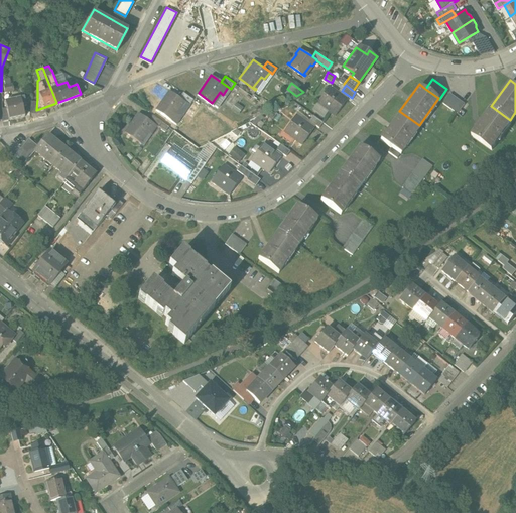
[(342,95),(329,86),(317,100),(329,108),(328,109),(335,113),(346,97),(342,94),(342,95)]
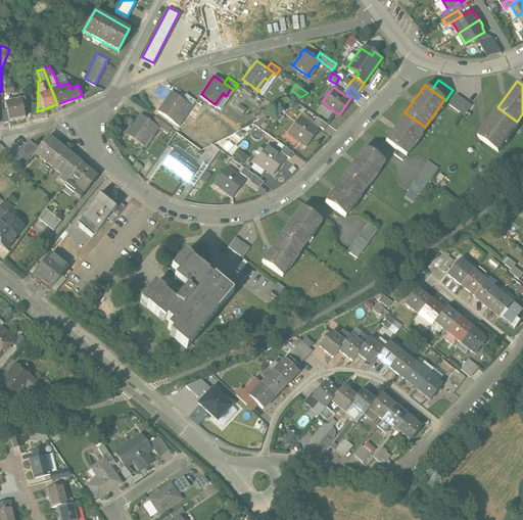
[(182,98),(172,91),(158,109),(175,121),(175,120),(173,119),(181,107),(184,109),(189,103),(182,98)]
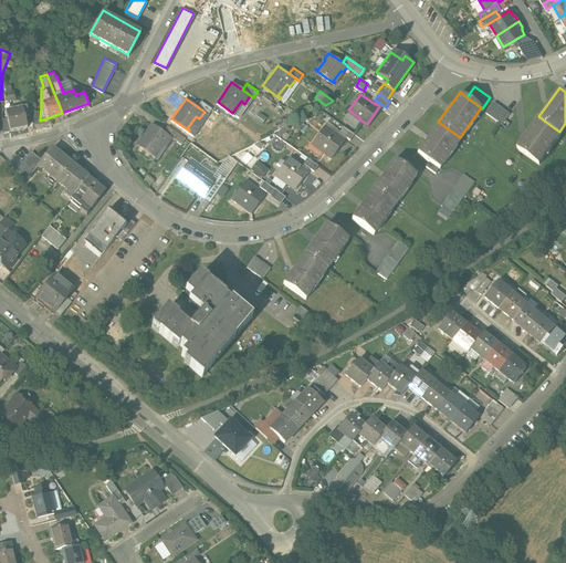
[(197,106),(205,112),(208,114),(212,107),(201,100),(197,106)]
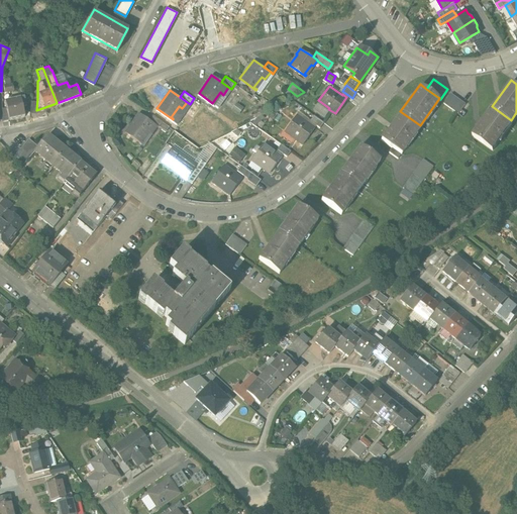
[(451,91),(443,101),(458,111),(464,101),(451,91)]
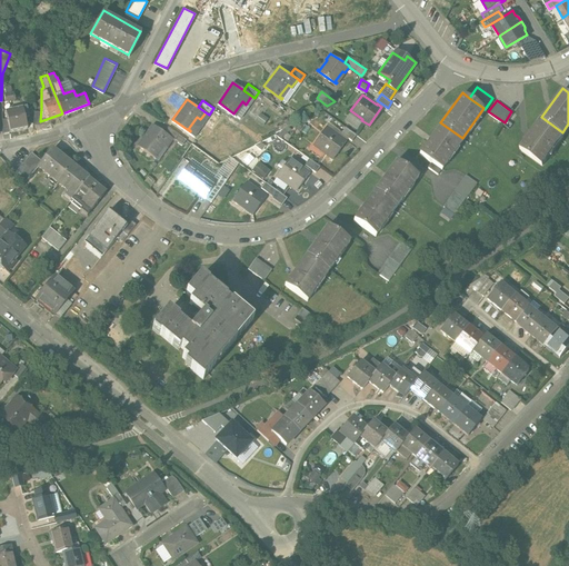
[(26,106),(6,110),(7,117),(9,129),(27,126),(25,117),(28,116),(26,106)]
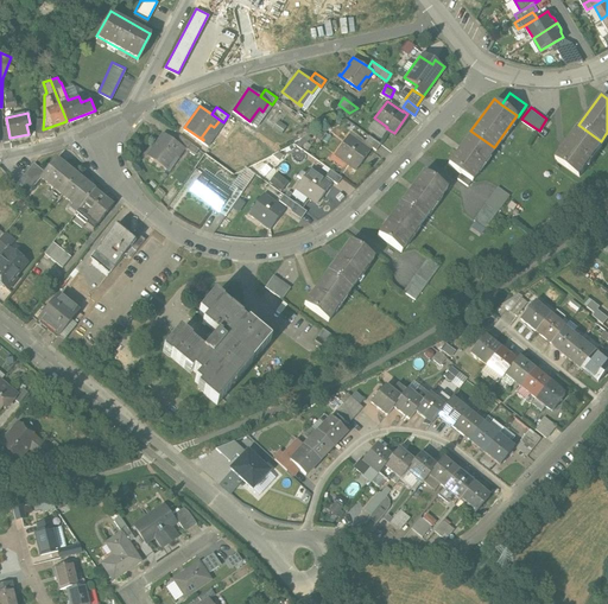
[(260,127),(272,137),(279,127),(274,124),(271,127),(264,122),(260,127)]
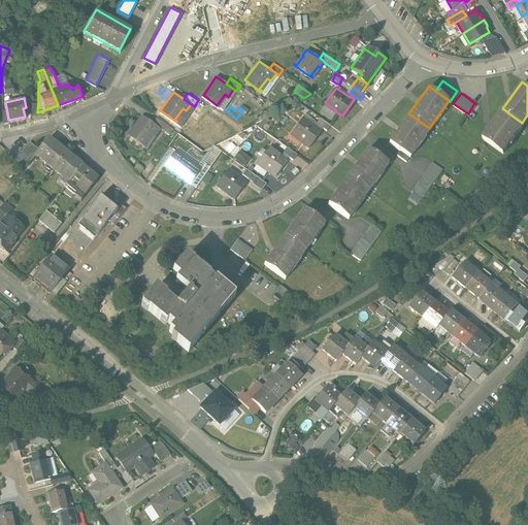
[(522,123),(502,108),(483,135),(502,150),(522,123)]
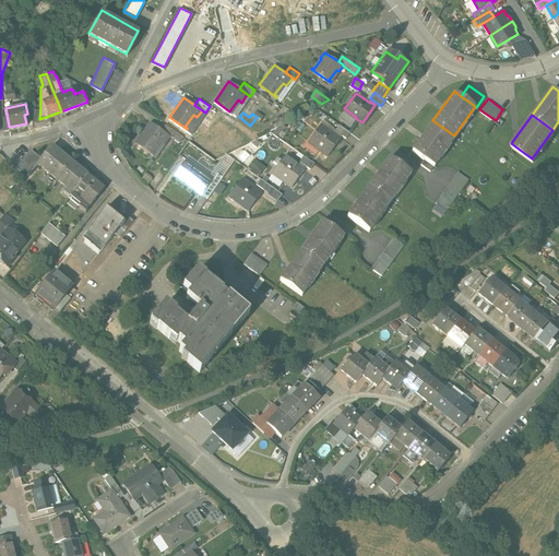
[(454,135),(432,120),(412,149),(424,157),(433,164),(454,135)]
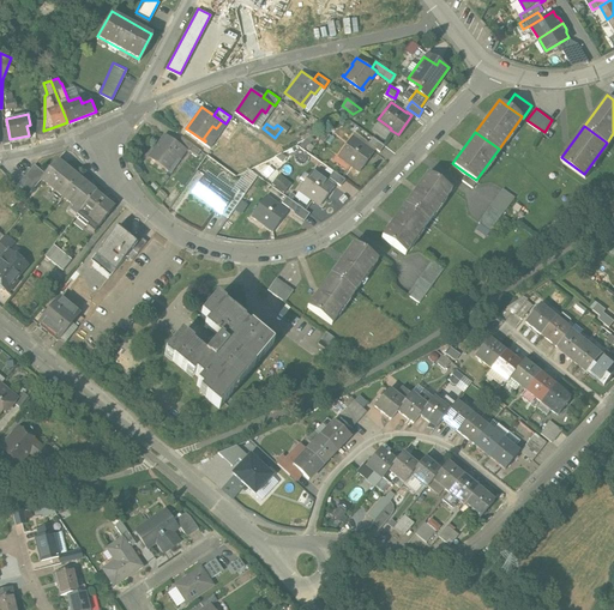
[(166,133),(149,155),(166,167),(175,153),(180,156),(186,148),(178,142),(166,133)]
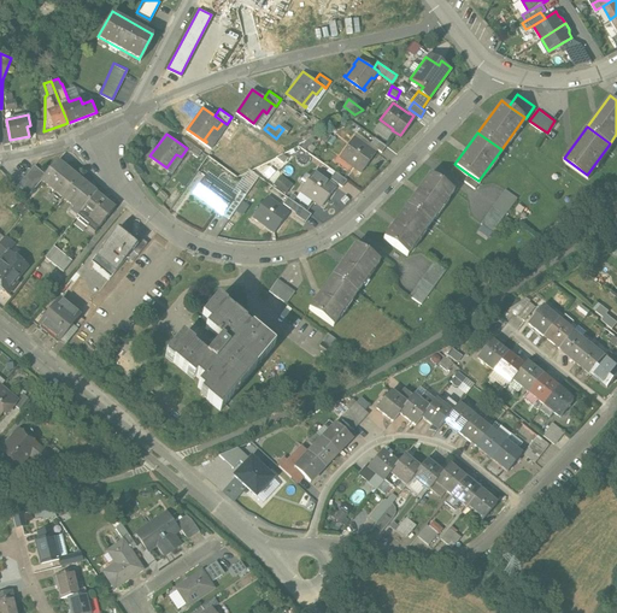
[(182,135),(178,142),(187,148),(192,153),(188,158),(193,161),(203,149),(182,135)]
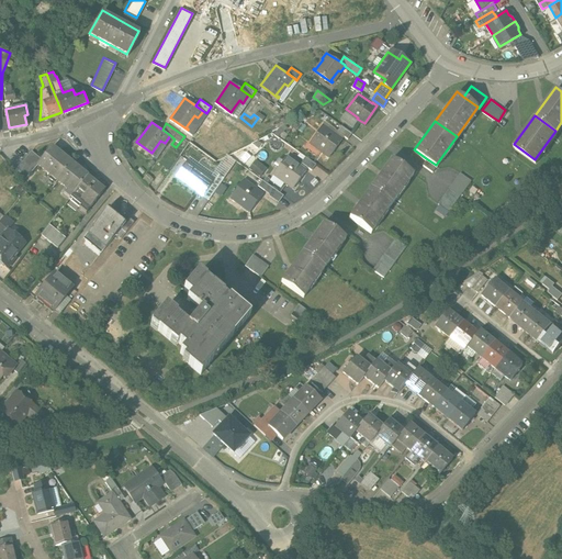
[(336,134),(322,124),(323,123),(322,123),(308,142),(310,142),(311,141),(322,148),(321,151),(328,155),(341,136),(337,134),(336,134)]
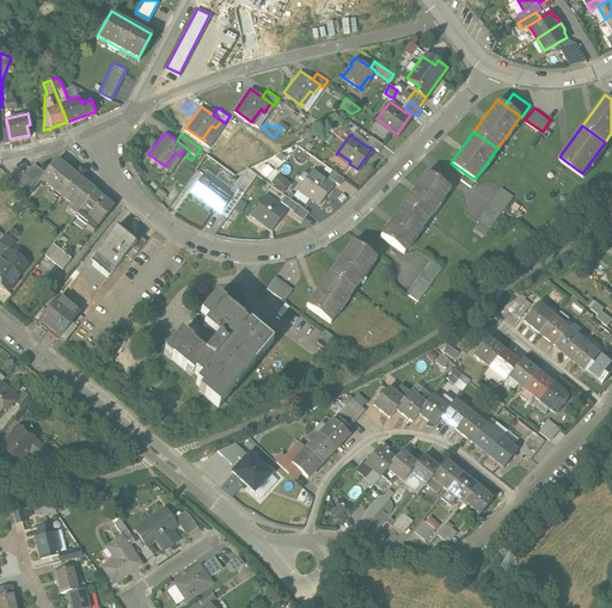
[(371,135),(366,141),(378,149),(383,142),(371,135)]
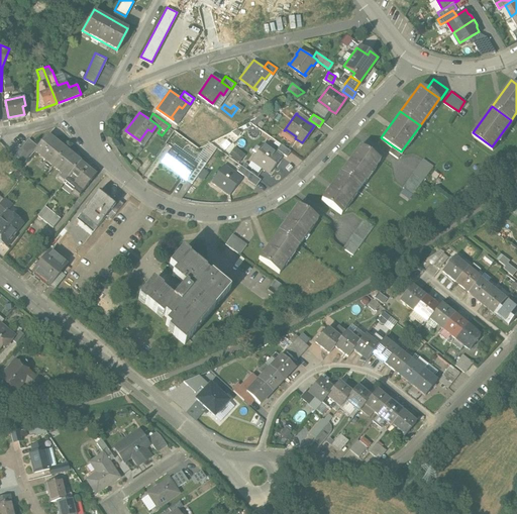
[(66,147),(47,132),(38,144),(34,149),(34,150),(35,149),(45,159),(53,165),(66,147)]
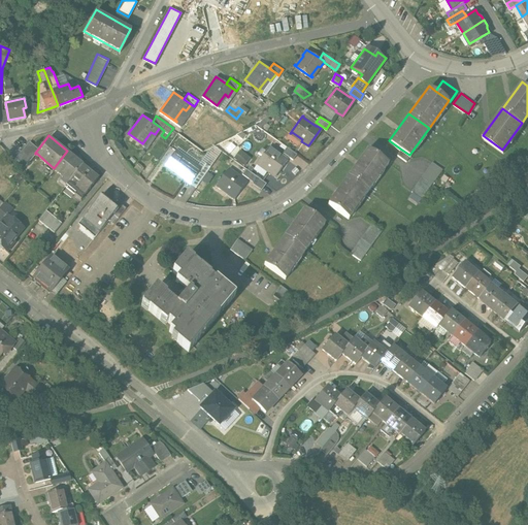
[(35,153),(39,148),(30,140),(14,159),(24,167),(35,153)]
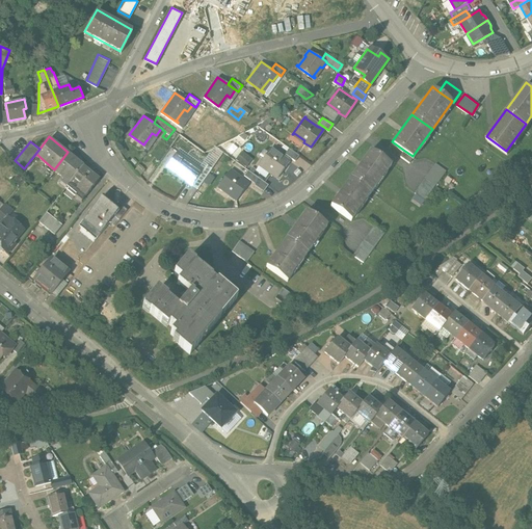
[(283,157),(270,148),(270,147),(269,146),(258,163),(259,164),(260,162),(270,169),(269,172),(276,177),(289,159),(284,156),(283,157)]
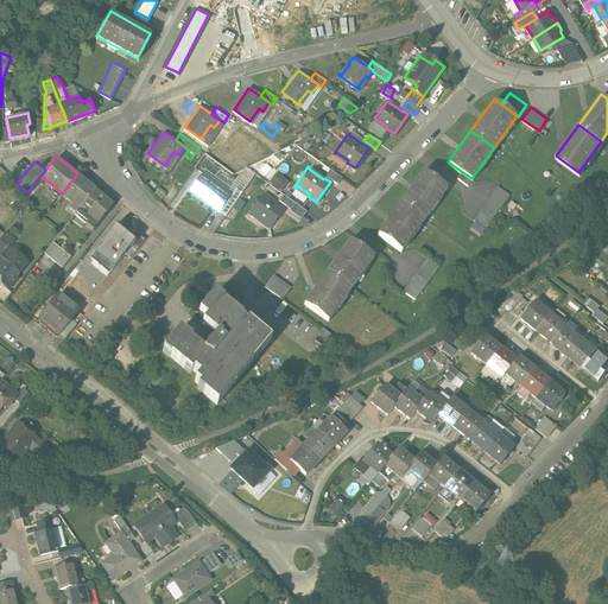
[(329,167),(325,173),(337,182),(341,176),(329,167)]
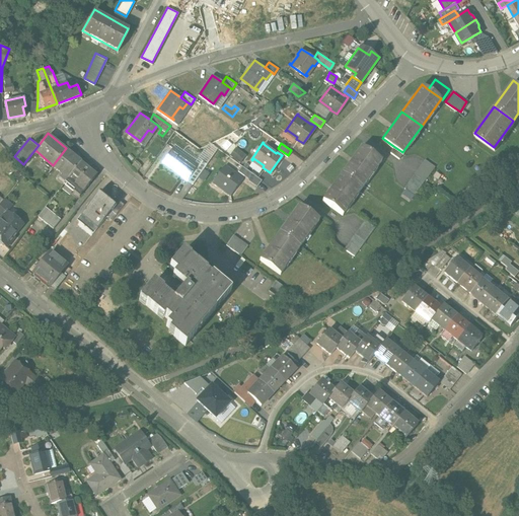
[(380,159),(361,145),(342,172),(361,187),(365,179),(365,178),(374,164),(375,165),(380,159)]
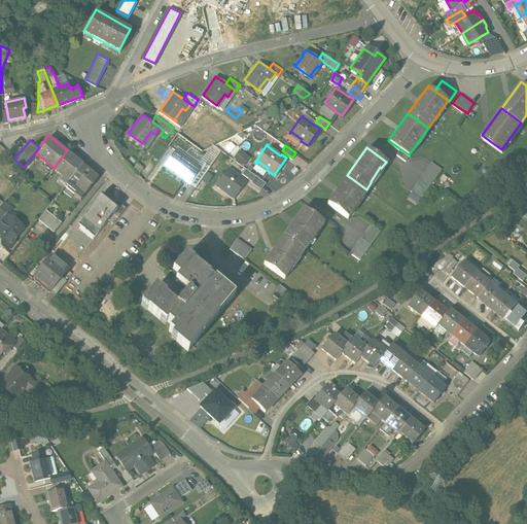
[(405,159),(409,154),(399,148),(396,152),(405,159)]
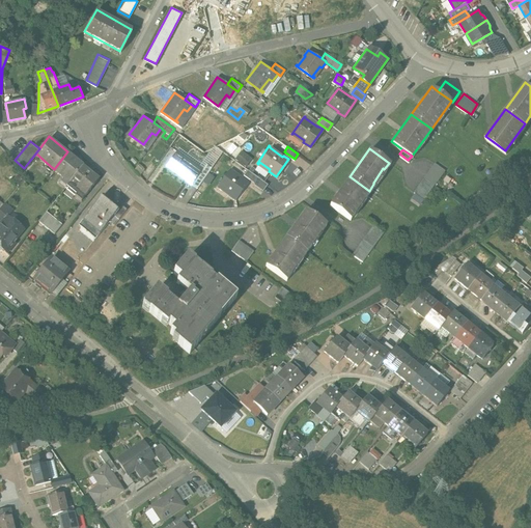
[(201,168),(176,150),(166,164),(191,183),(201,168)]
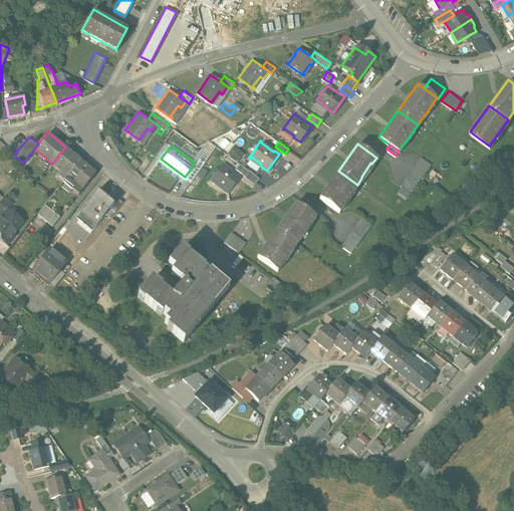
[(227,154),(238,163),(244,154),(233,146),(227,154)]
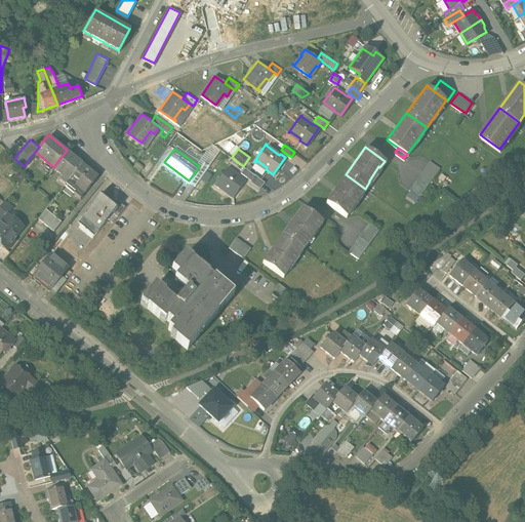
[(67,150),(53,167),(54,167),(62,172),(61,173),(68,178),(82,162),(67,150)]
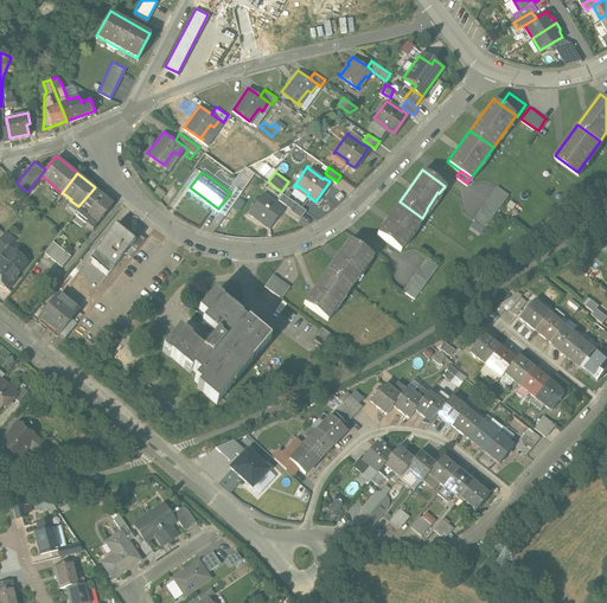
[(509,192),(497,184),(473,218),(485,226),(509,192)]
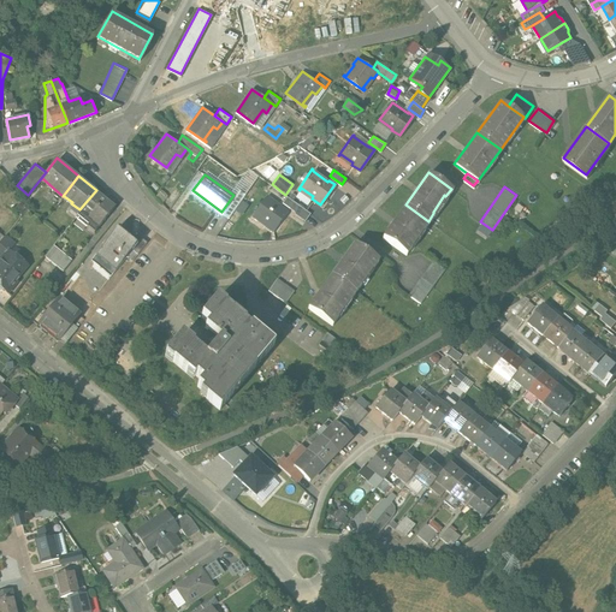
[(238,189),(234,195),(221,212),(229,217),(246,192),(238,189)]
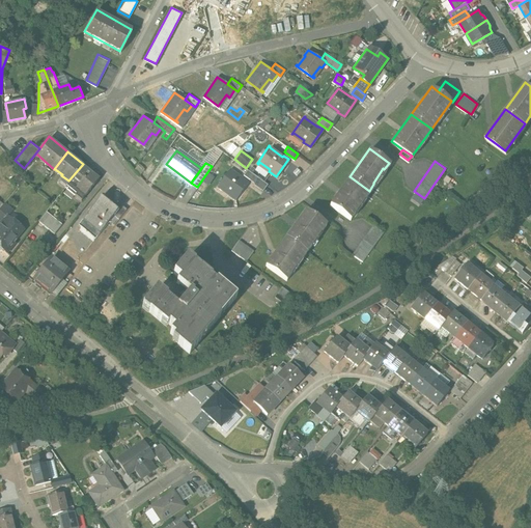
[(100,176),(83,164),(68,181),(68,182),(78,189),(75,193),(82,198),(100,176)]
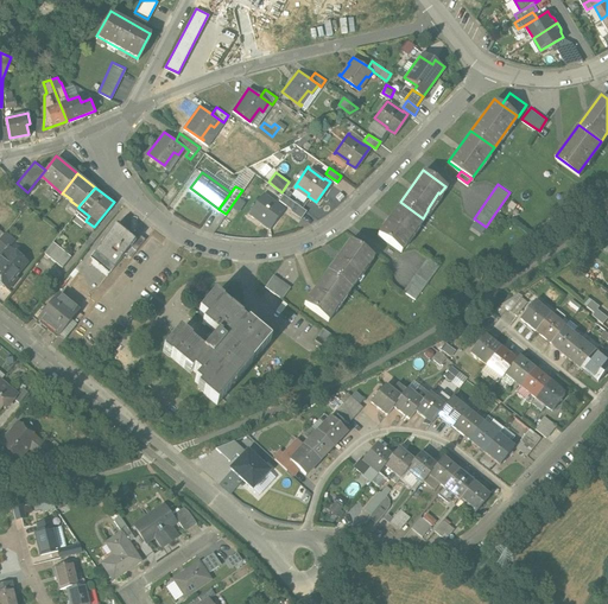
[(278,204),(263,194),(249,210),(263,220),(263,221),(270,226),(284,207),(278,203),(278,204)]
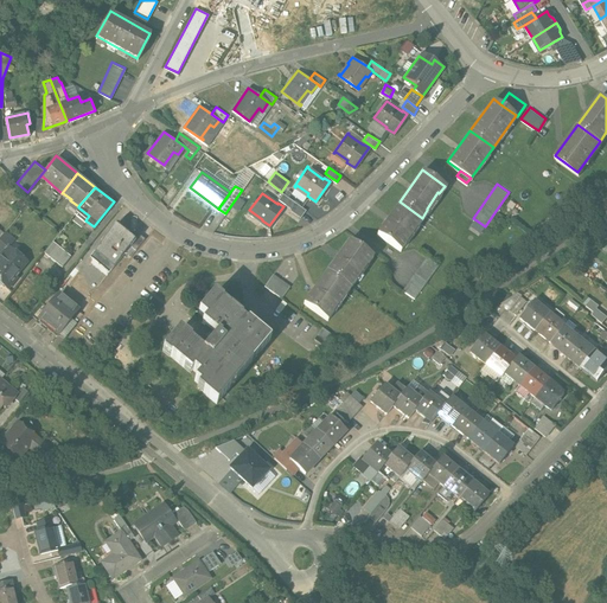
[(294,201),(283,193),(279,199),(289,207),(294,201)]
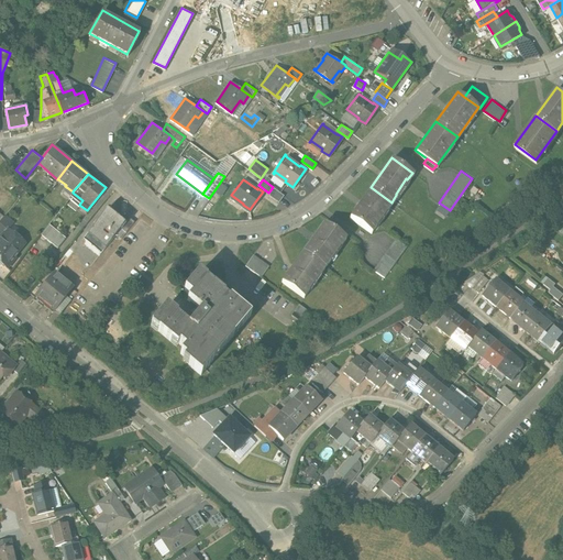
[(273,187),(268,193),(269,195),(279,201),(284,195),(273,187)]
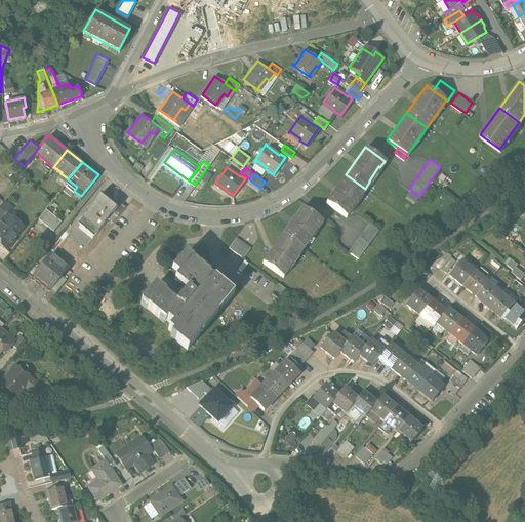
[(346,174),(326,202),(346,215),(351,208),(350,208),(359,194),(360,195),(365,189),(346,174)]
